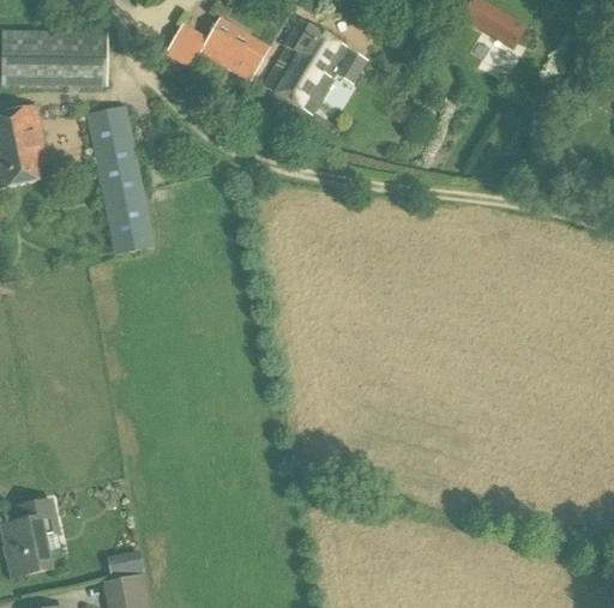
[(467,0),(459,14),(513,46),(525,23),(486,0),(467,0)]
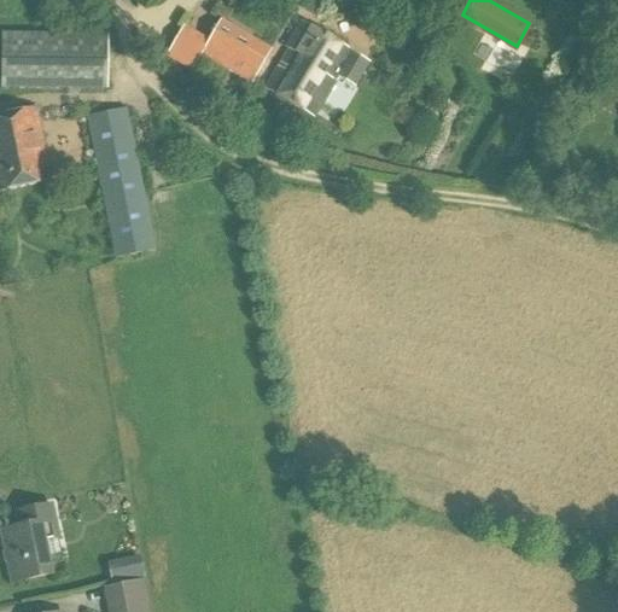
[(266,85),(315,114),(337,77),(334,76),(337,73),(353,81),(366,57),(351,48),(351,47),(302,18),(287,44),(289,45),(266,85)]
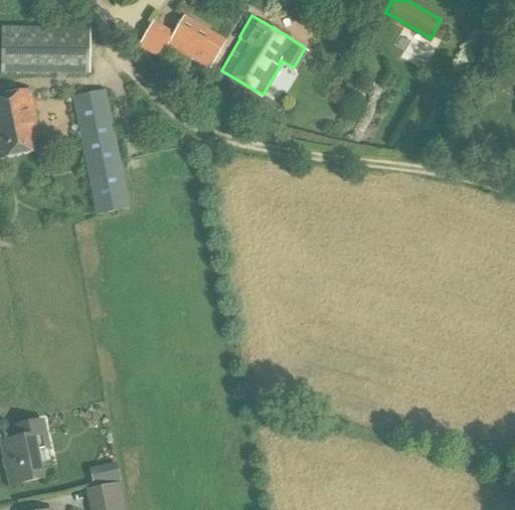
[(162,51),(173,31),(155,20),(140,45),(159,56),(162,51)]
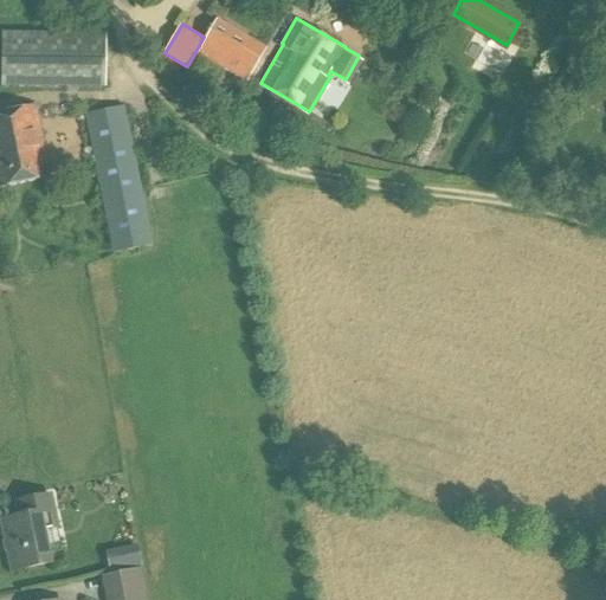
[(210,26),(191,60),(240,89),(259,56),(210,26)]
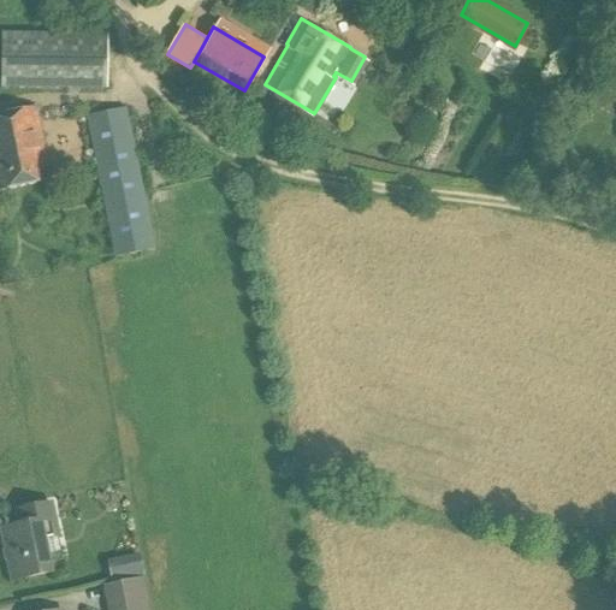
[(1,88),(108,89),(110,37),(4,35),(1,88)]
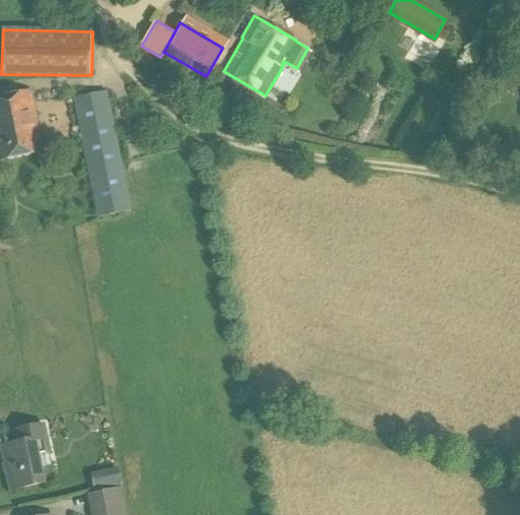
[(354,61),(353,82),(370,83),(371,62),(354,61)]
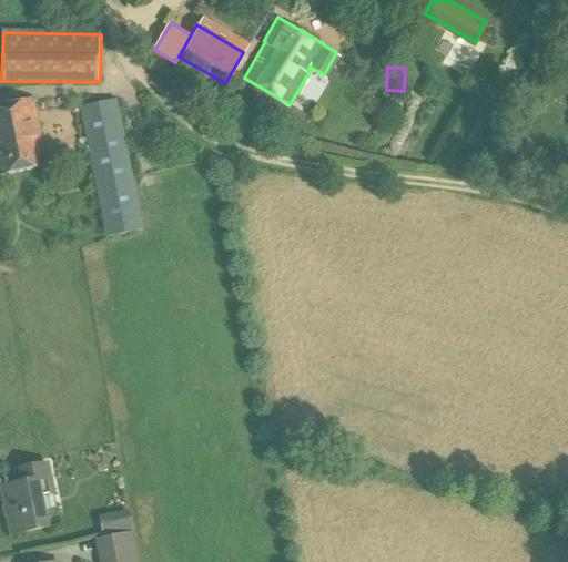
[(79,103),(105,234),(143,226),(117,95),(79,103)]
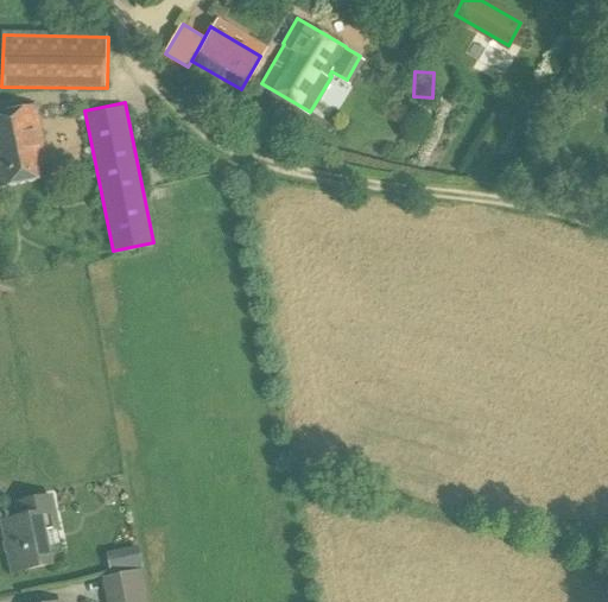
[(0,111),(0,183),(50,173),(36,105),(0,111)]
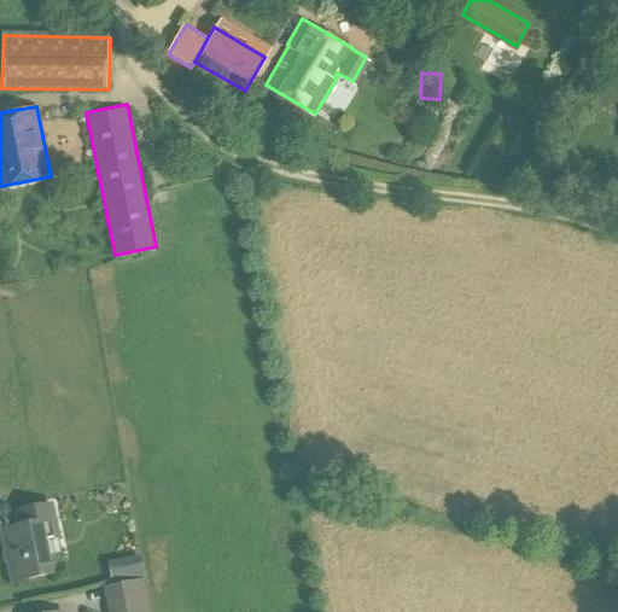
[(3,529),(12,580),(51,572),(44,538),(58,536),(52,503),(17,511),(21,525),(3,529)]
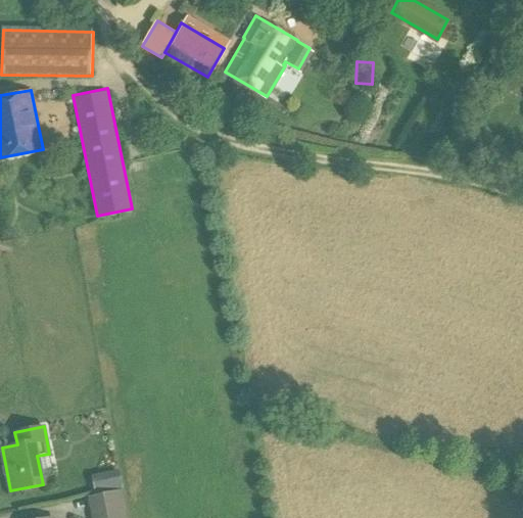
[(63,467),(51,468),(51,484),(63,484),(63,467)]
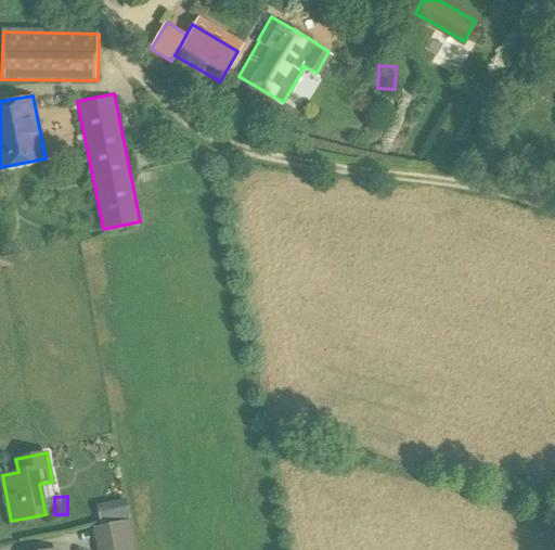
[(100,523),(128,517),(125,498),(97,503),(100,523)]
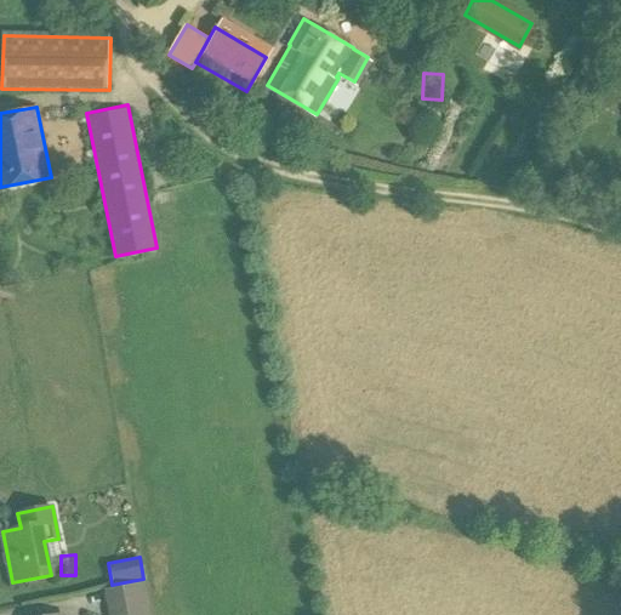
[(114,587),(119,614),(151,614),(144,581),(114,587)]
